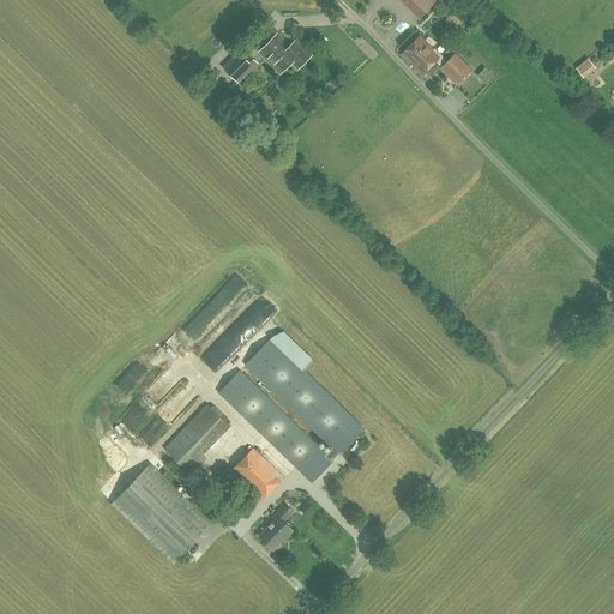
[(397,0),(417,20),(437,1),(435,0),(397,0)]
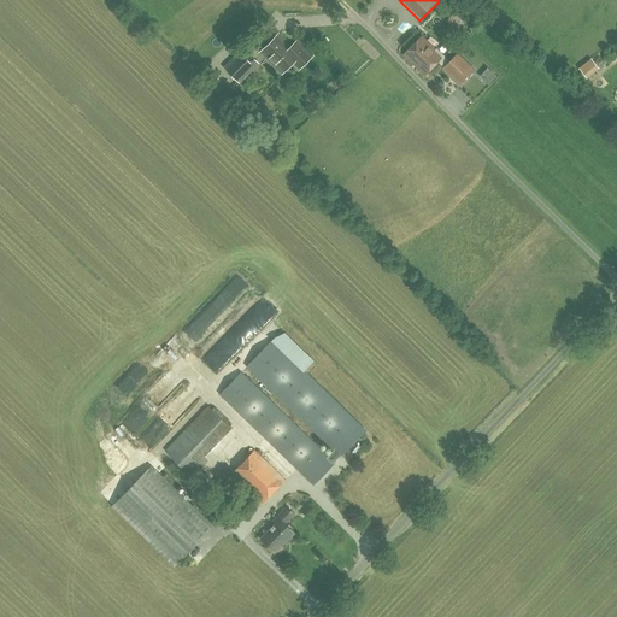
[(460,12),(453,17),(459,28),(468,23),(460,12)]
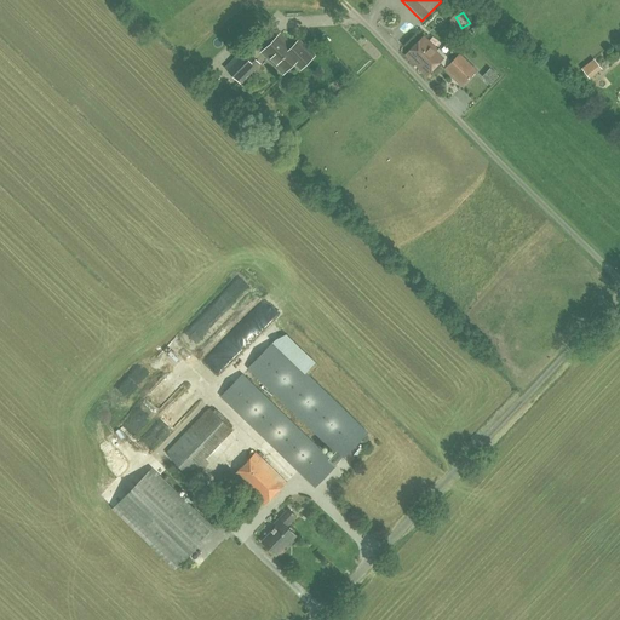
[(293,46),(281,34),(262,52),(283,74),(294,63),(300,69),(315,56),(299,40),(293,46)]
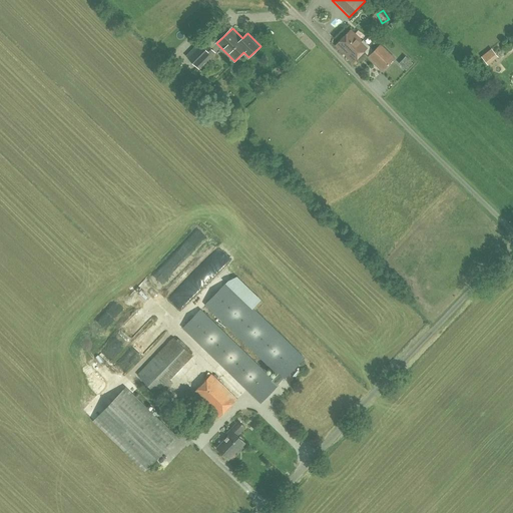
[(358,38),(350,30),(337,44),(353,61),(358,56),(363,51),(383,70),(395,58),(381,44),(374,50),(369,45),(359,36),(358,38)]
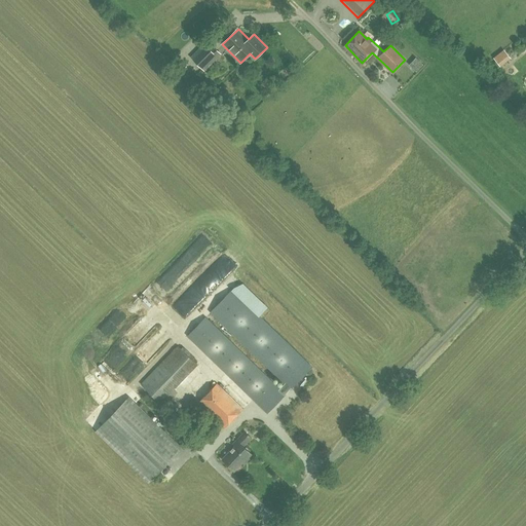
[(210,48),(209,47),(204,43),(190,58),(204,72),(222,54),(213,45),(210,48)]
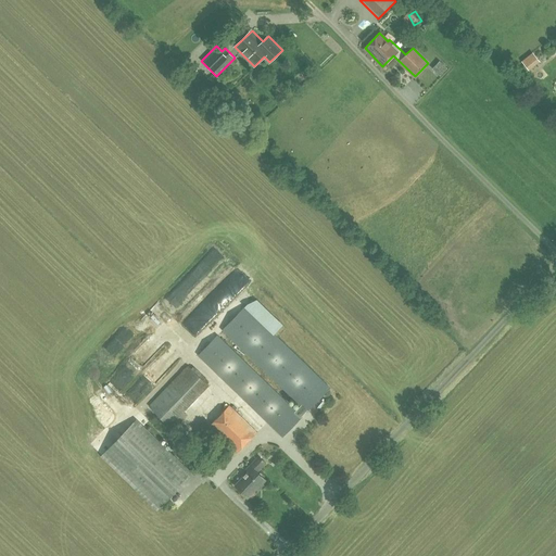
[(533,68),(545,63),(543,58),(530,64),(533,68)]
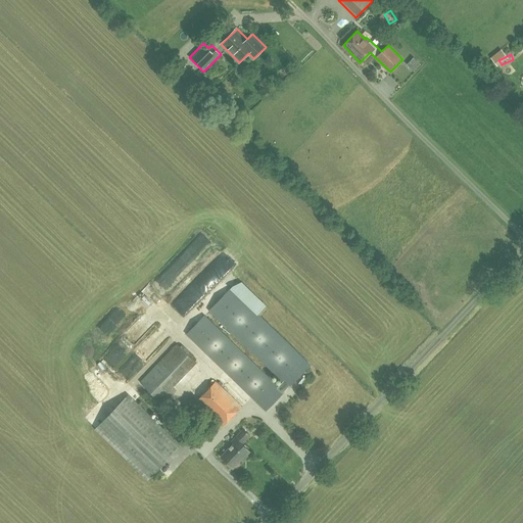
[(178,73),(185,65),(177,56),(170,63),(178,73)]
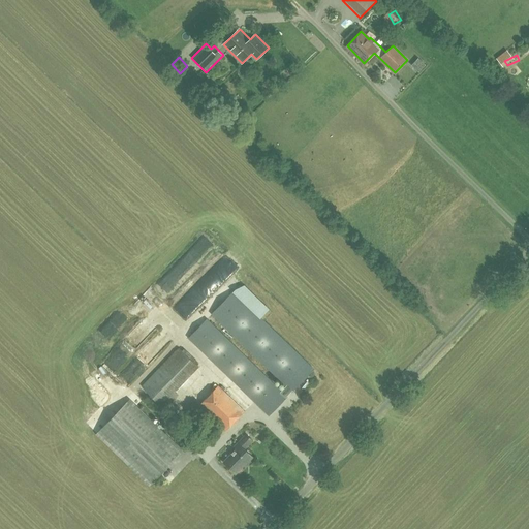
[(188,304),(172,312),(162,291),(152,297),(164,323),(175,318),(176,322),(193,314),(188,304)]
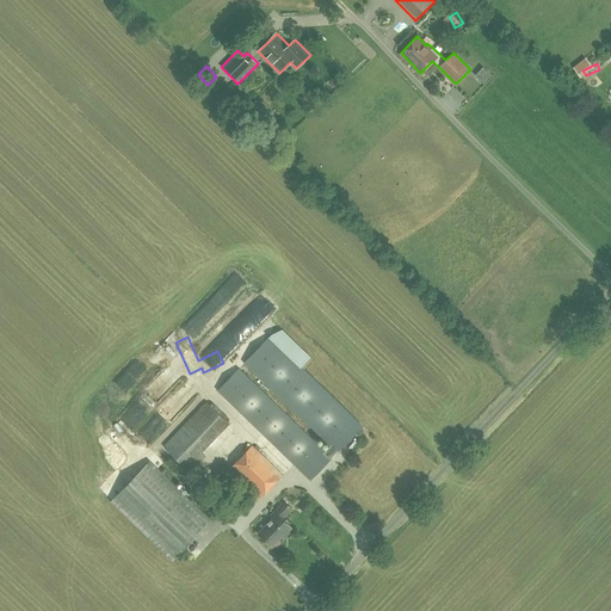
[(338,452),(363,426),(270,337),(245,363),(338,452)]
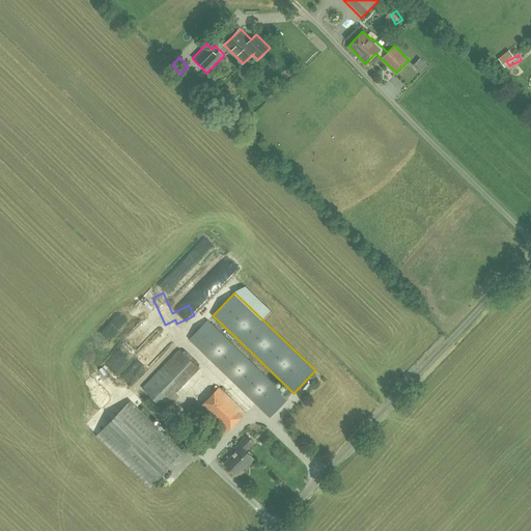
[(270,417),(287,398),(207,320),(190,339),(270,417)]
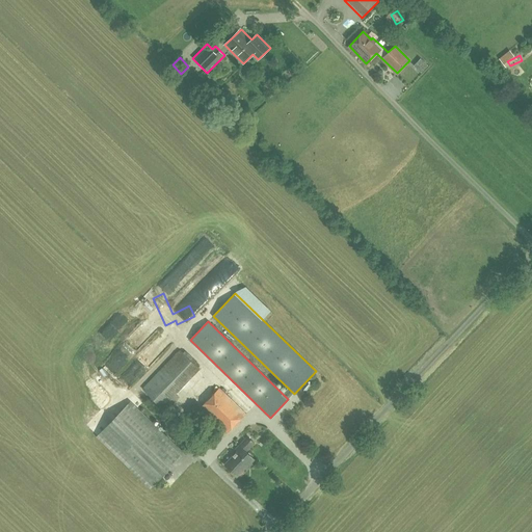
[(165,411),(179,397),(176,394),(201,369),(180,349),(141,389),(165,411)]
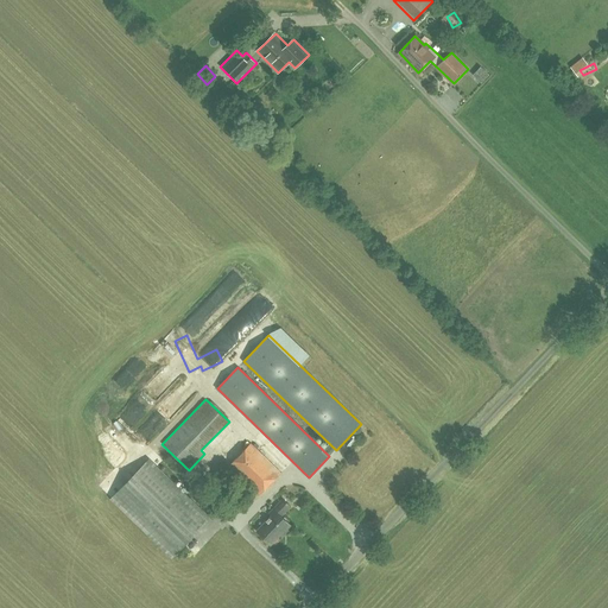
[(259,495),(282,473),(251,443),(228,466),(247,483),(235,495),(241,501),(253,489),(259,495)]
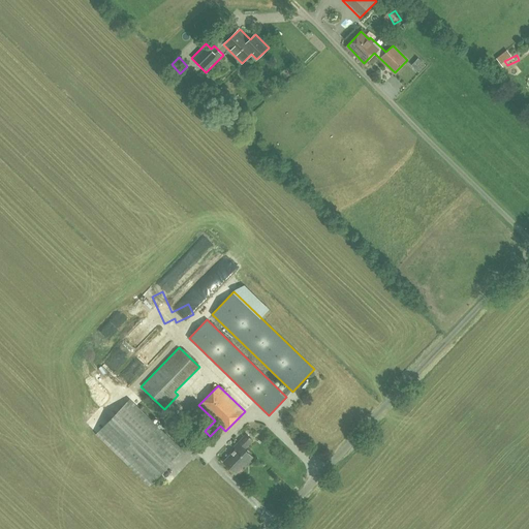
[(150,485),(183,452),(129,400),(97,433),(150,485)]
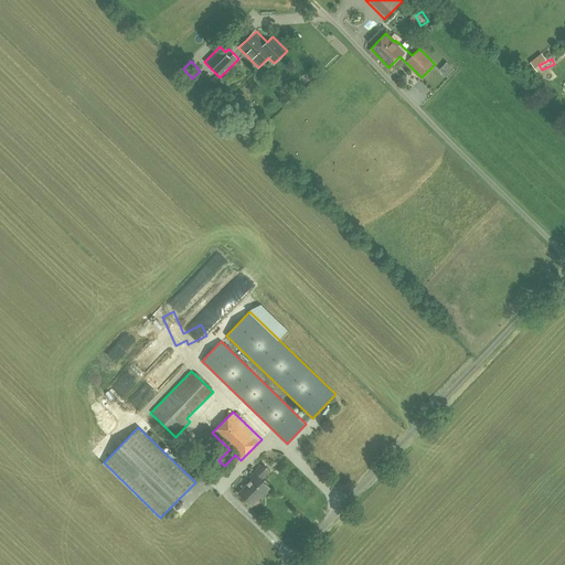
[(263,498),(270,488),(262,479),(269,470),(263,464),(249,478),(252,480),(238,493),(252,505),(260,496),(263,498)]
